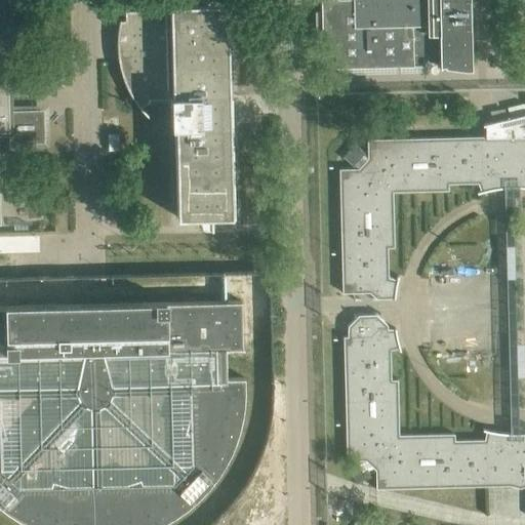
[(117,36),(117,41),(118,58),(122,76),(129,92),(139,108),(144,113),(148,117),(148,115),(140,107),(149,102),(150,99),(170,98),(170,126),(174,126),(176,217),(208,220),(209,227),(211,227),(210,217),(234,216),(231,122),(233,122),(233,112),(231,112),(231,96),(229,96),(227,3),(174,3),(174,0),(163,0),(164,9),(124,10),(124,21),(119,21),(118,26),(117,33),(117,36)]
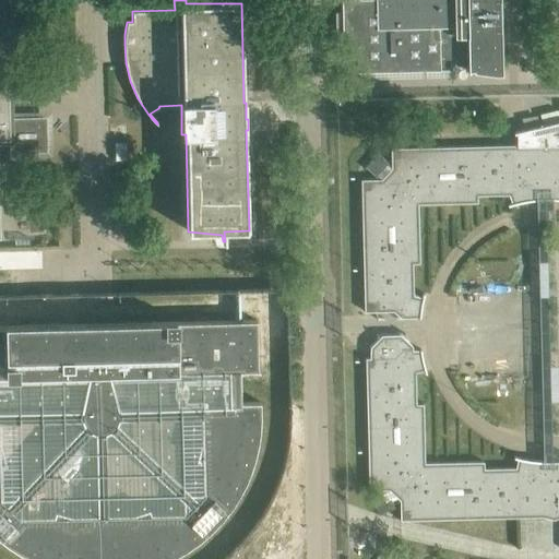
[(468,70),(501,69),(499,0),(341,0),(343,73),(440,70),(439,37),(466,37),(467,71),(470,71),(468,70)]
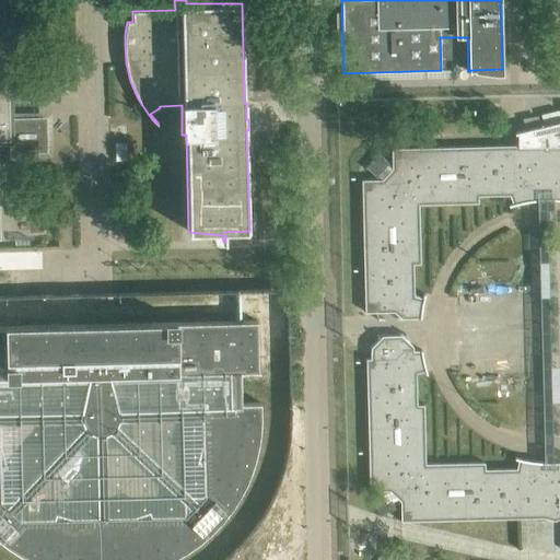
[(559,0),(549,0),(550,6),(556,6),(556,11),(559,10),(559,0)]
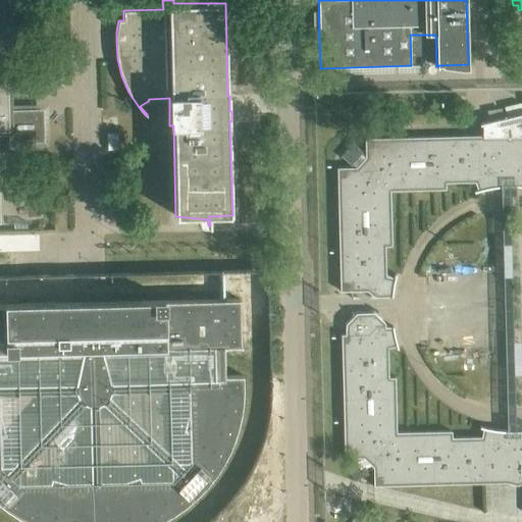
[(0,129),(8,129),(8,142),(6,142),(6,144),(45,143),(45,121),(43,121),(43,116),(33,116),(33,108),(8,109),(7,82),(0,82),(0,129)]
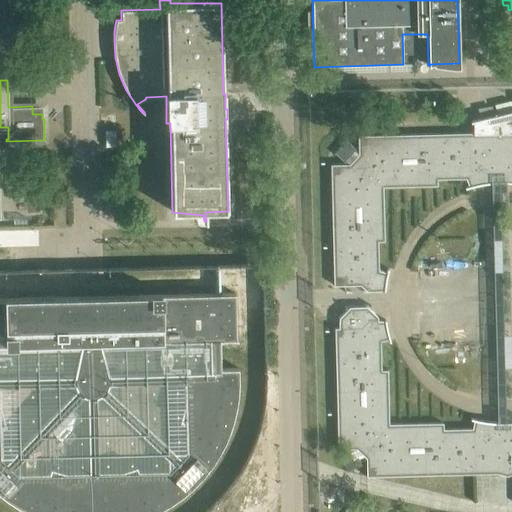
[(511,132),(507,132),(498,130),(488,132),(378,136),(358,136),(358,154),(349,164),(330,165),(334,285),(360,285),(367,291),(379,291),(379,271),(377,241),(384,241),(382,187),(437,185),(437,179),(484,178),(484,183),(481,183),(481,185),(499,183),(511,183),(511,421),(510,422),(508,424),(502,424),(500,422),(487,422),(487,423),(491,423),(491,428),(443,429),(443,422),(388,424),(387,370),(381,370),(380,320),(378,320),(378,316),(371,310),(344,311),(338,318),(339,328),(334,328),(338,449),(355,449),(366,458),(366,476),(496,473),(506,476),(511,473),(511,132)]
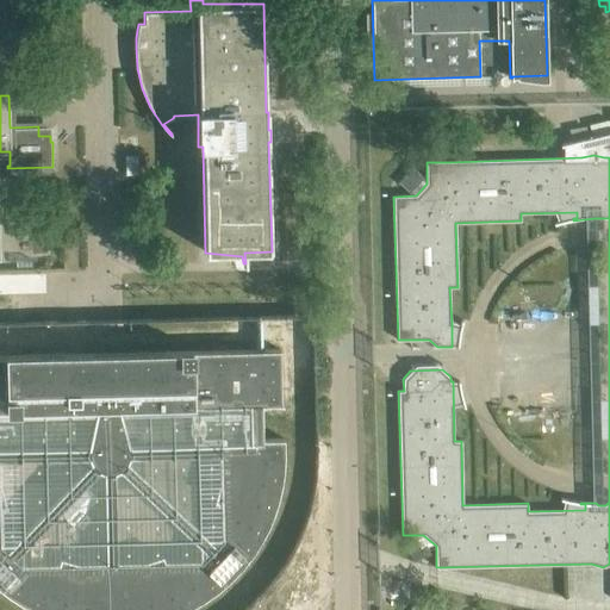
[(242,566),(253,552),(260,540),(267,527),(273,512),(278,499),(281,485),(284,470),(284,455),(284,439),(262,440),(261,405),(281,404),(279,349),(0,355),(0,589),(8,596),(20,604),(32,609),(184,609),(191,607),(204,599),(216,591),(229,579),(242,566)]
